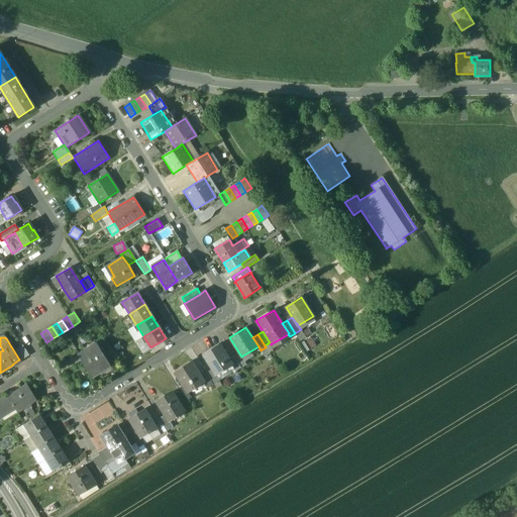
[(109,364),(96,343),(80,352),(84,359),(82,362),(90,376),(109,364)]
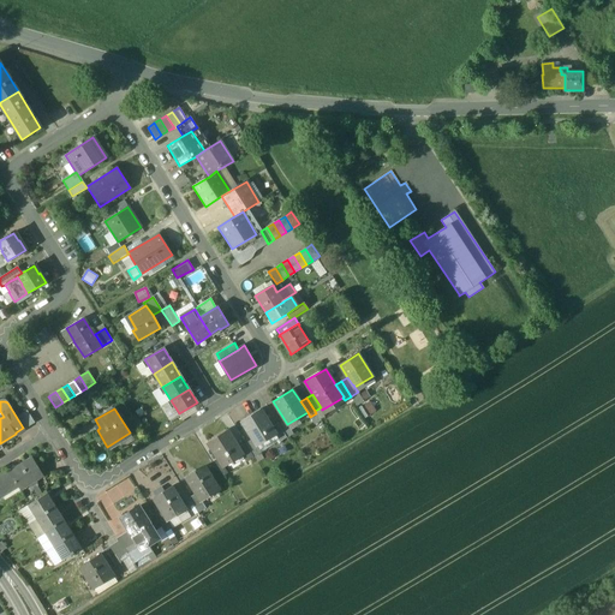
[(261,410),(242,421),(252,439),(257,446),(275,434),(272,427),(261,410)]
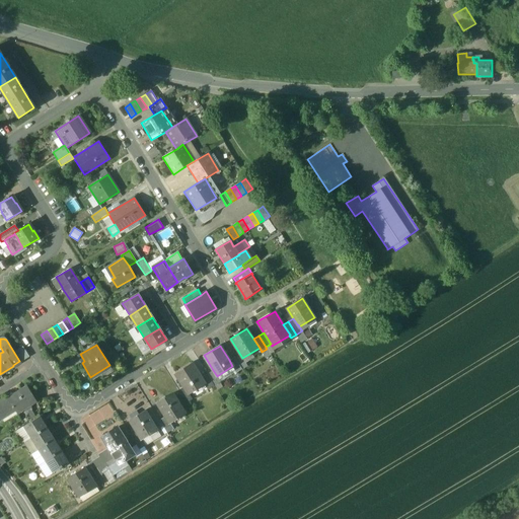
[(241,369),(234,357),(229,360),(232,366),(236,373),(241,369)]
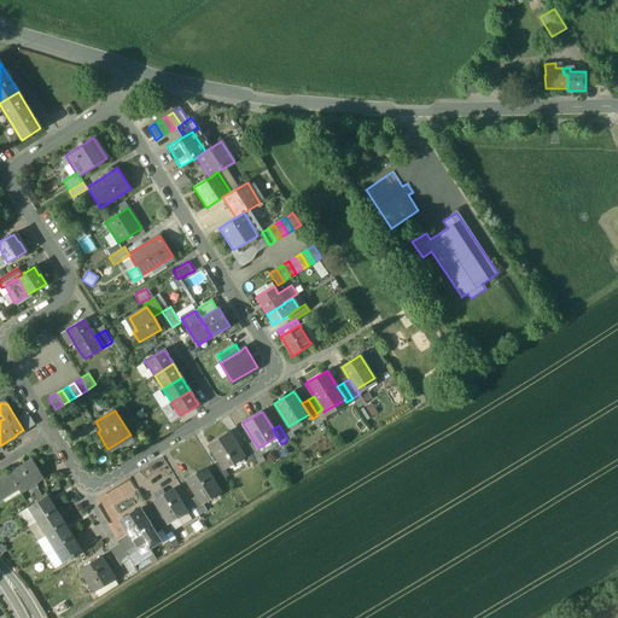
[(240,450),(228,432),(209,444),(220,462),(225,470),(244,458),(240,450)]
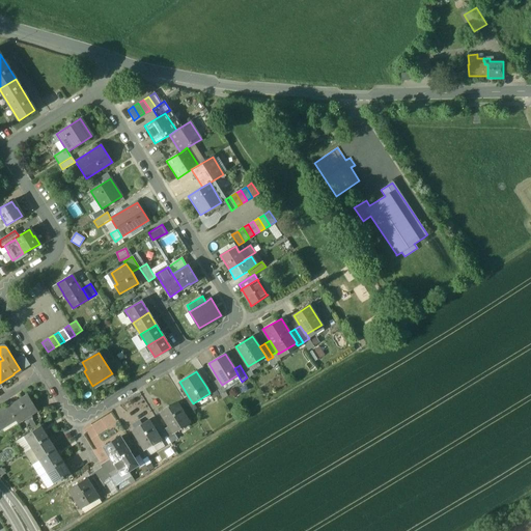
[(222,385),(218,379),(212,383),(219,394),(226,390),(222,385)]
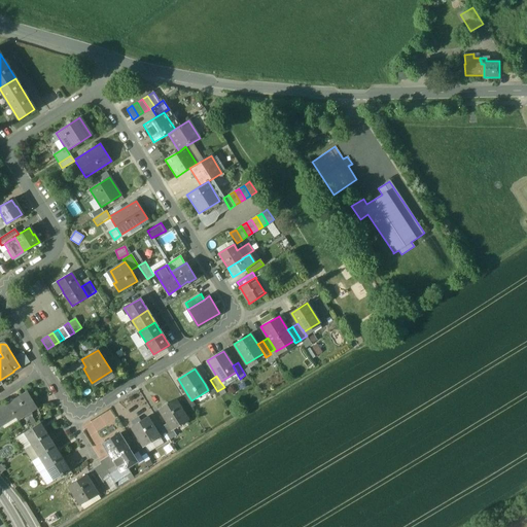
[(217,391),(210,380),(205,384),(208,390),(211,395),(217,391)]
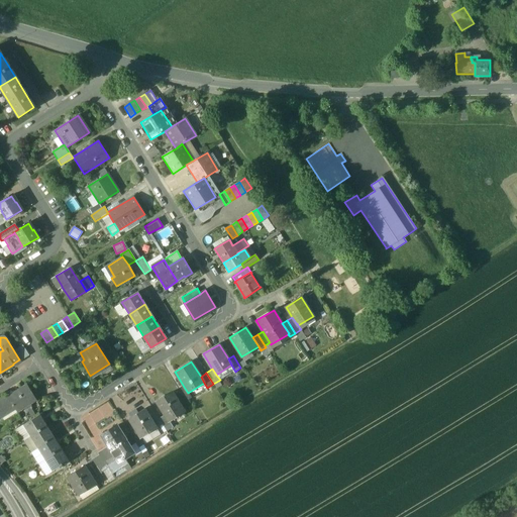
[(26,385),(0,401),(0,414),(13,406),(17,412),(36,401),(26,385)]
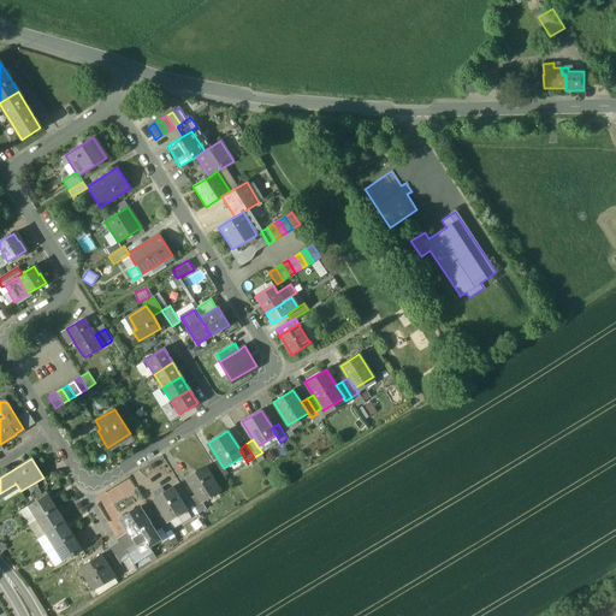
[(224,468),(219,461),(213,465),(221,478),(229,473),(224,468)]
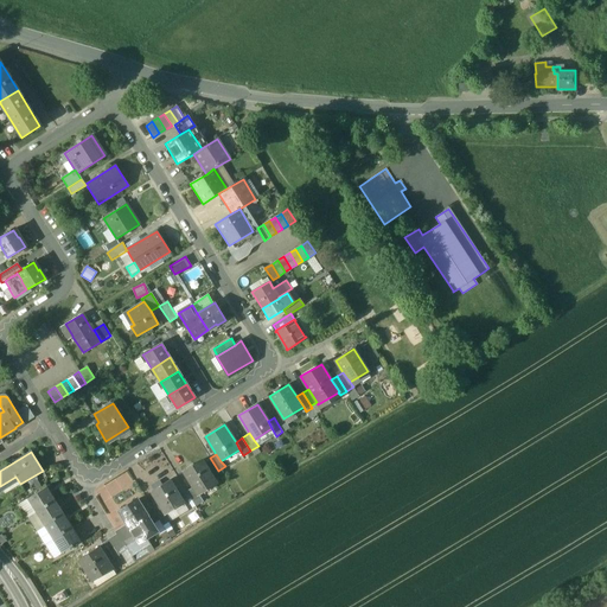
[(202,460),(184,471),(193,489),(197,494),(198,493),(216,483),(202,460)]
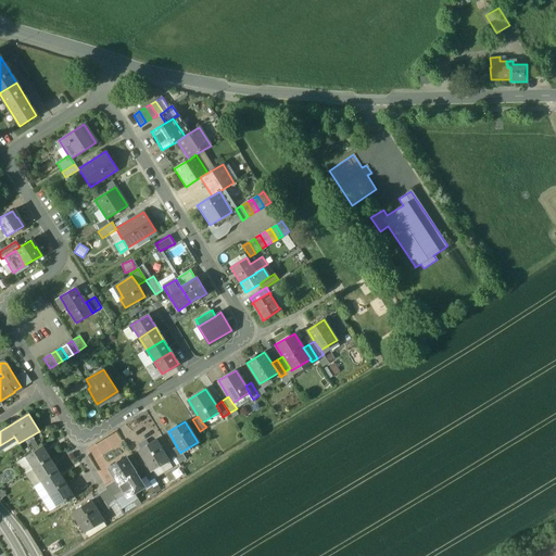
[(111,449),(123,442),(117,432),(105,439),(111,449)]
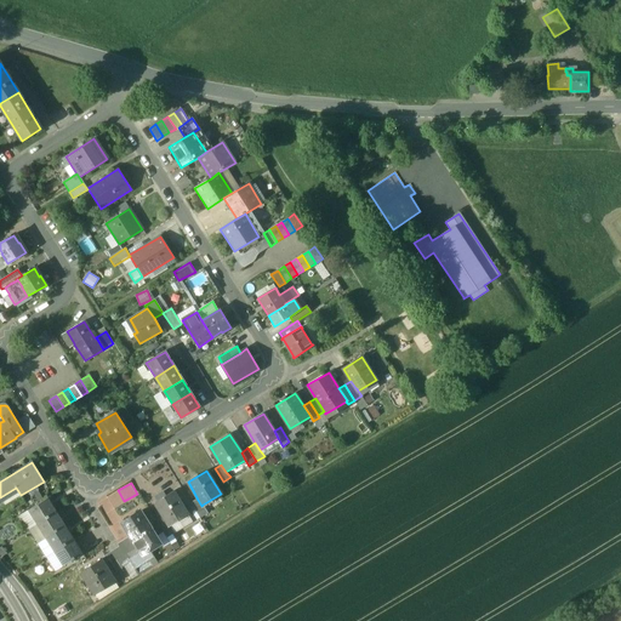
[(16,488),(0,497),(5,506),(21,495),(16,488)]
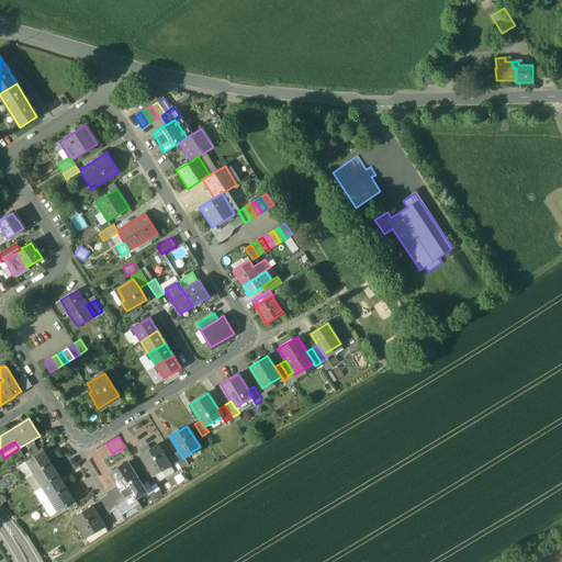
[(157,445),(139,456),(148,468),(153,476),(154,475),(170,465),(157,445)]
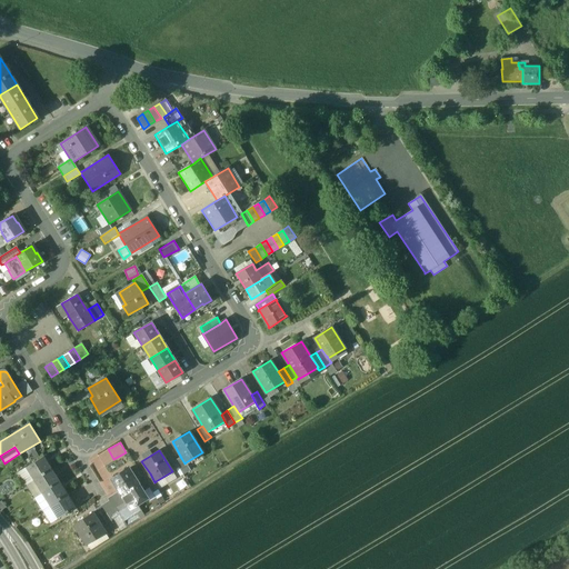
[(43,457),(26,468),(33,480),(51,469),(43,457)]
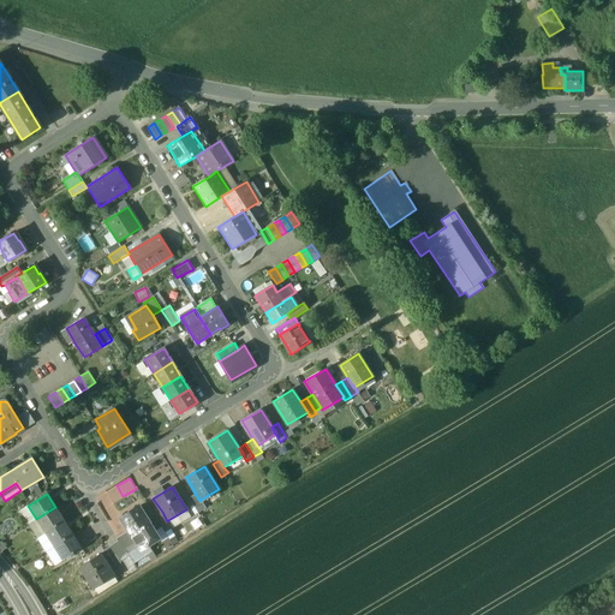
[(196,495),(190,500),(198,513),(206,508),(201,500),(199,501),(196,495)]
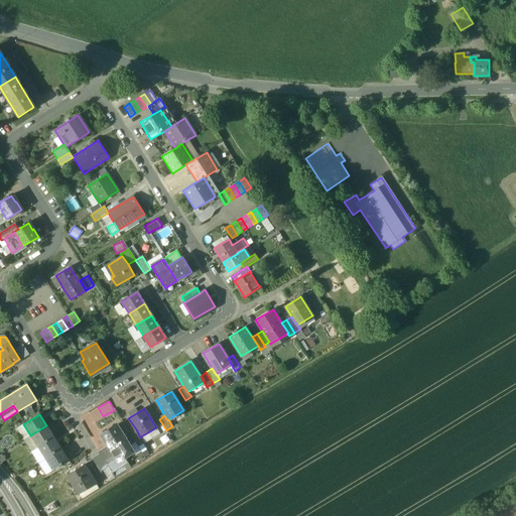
[(46,425),(30,435),(37,447),(54,437),(46,425)]
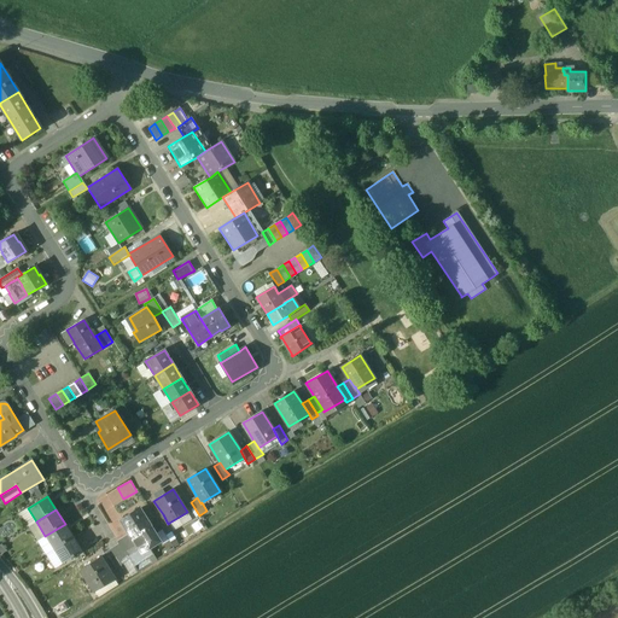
[(139,509),(122,520),(127,528),(127,529),(132,538),(151,526),(145,517),(144,518),(139,509)]
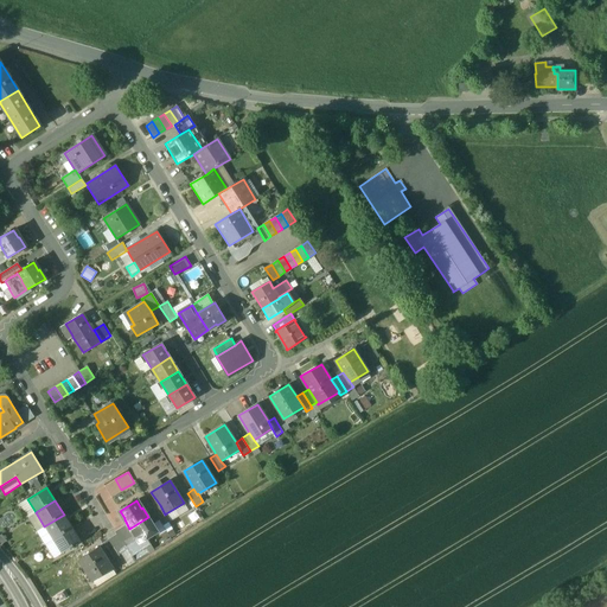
[(165,515),(160,505),(153,510),(163,525),(171,521),(166,513),(165,515)]
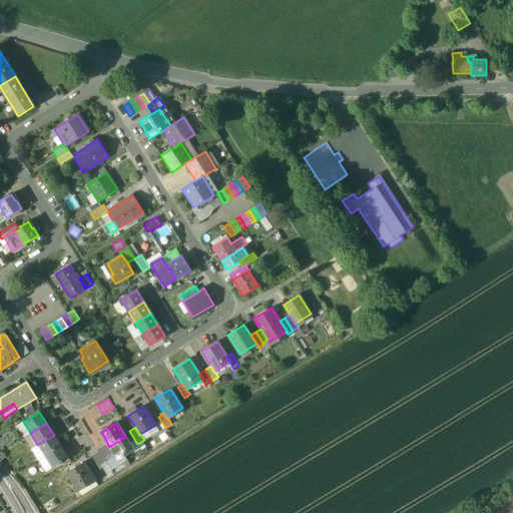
[(54,435),(37,445),(45,456),(61,446),(54,435)]
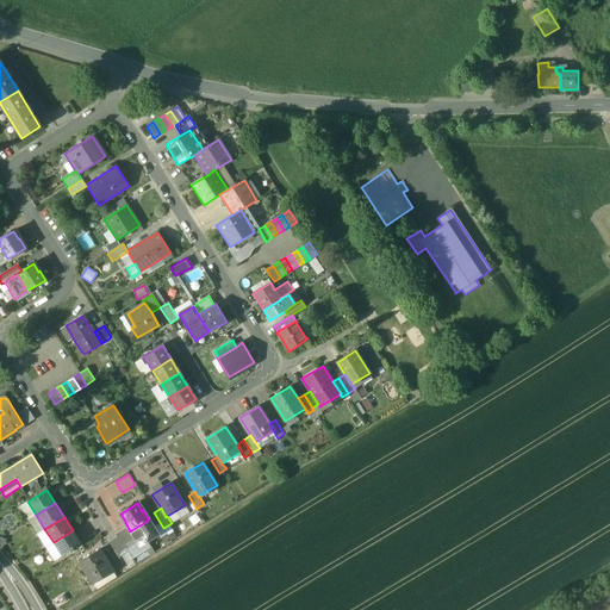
[(149,520),(130,531),(137,542),(156,531),(149,520)]
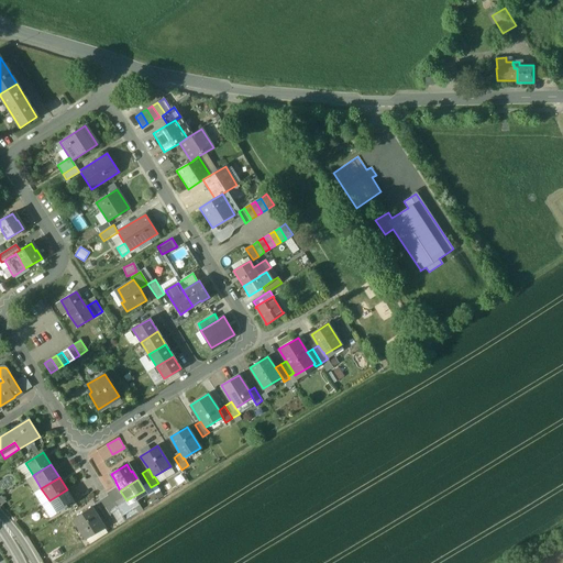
[(67,489),(50,500),(57,512),(75,501),(67,489)]
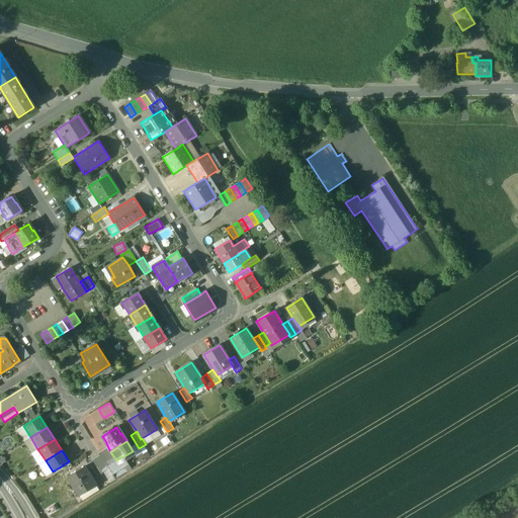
[(115,463),(106,450),(99,454),(99,456),(107,468),(115,463)]
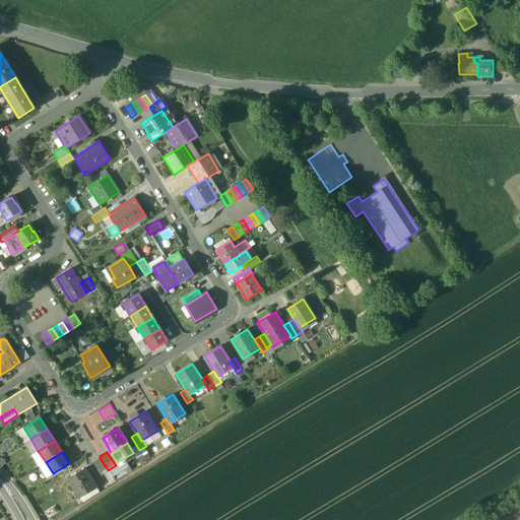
[(100,458),(94,461),(95,463),(89,466),(96,477),(108,470),(100,458)]
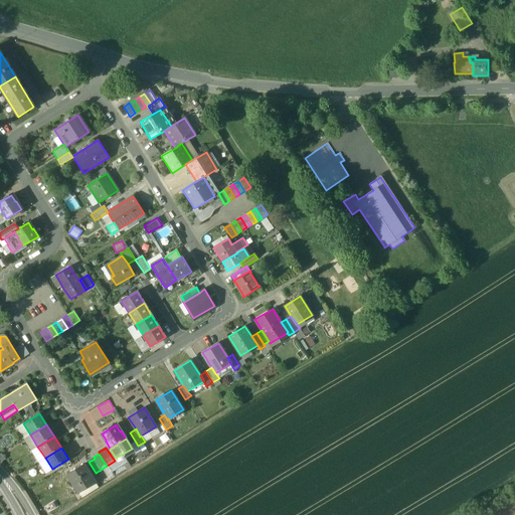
[(115,461),(107,466),(112,473),(126,464),(121,458),(115,461)]
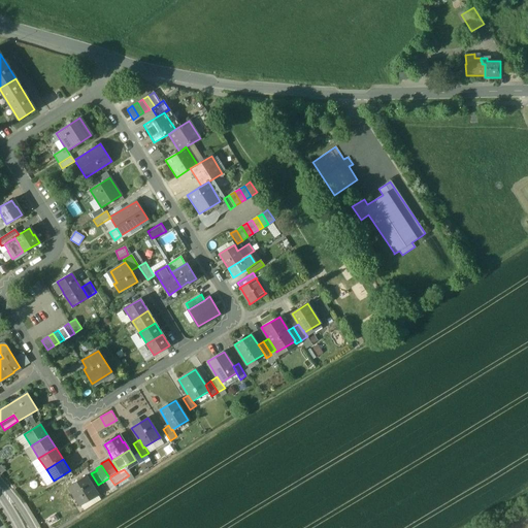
[(86,475),(68,487),(80,505),(97,494),(86,475)]
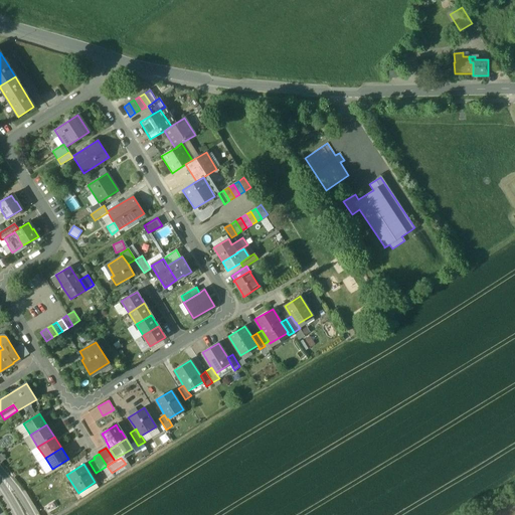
[(95,482),(78,493),(81,498),(98,487),(95,482)]
